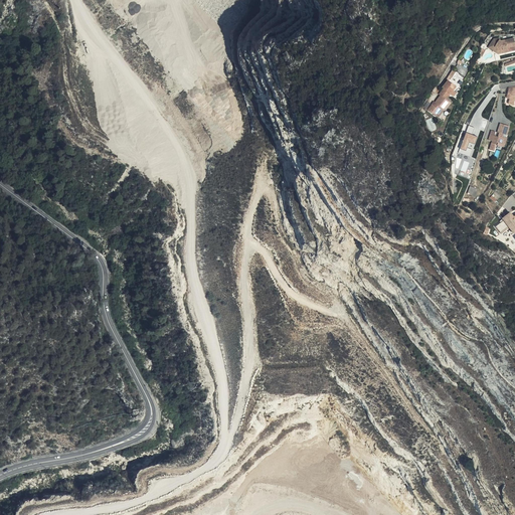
[(488,48),(497,53),(508,49),(508,48),(514,45),(514,44),(514,37),(502,40),(499,37),(494,38),(488,48)]
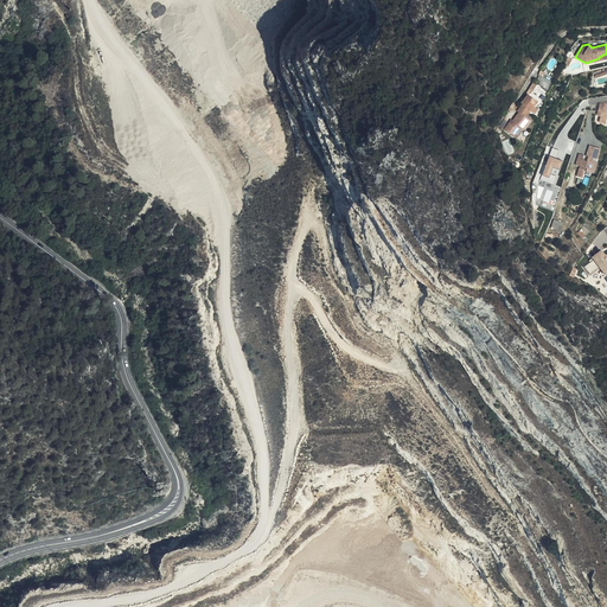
[(526,93),(530,94),(534,90),(535,90),(538,85),(540,84),(535,81),(526,93)]
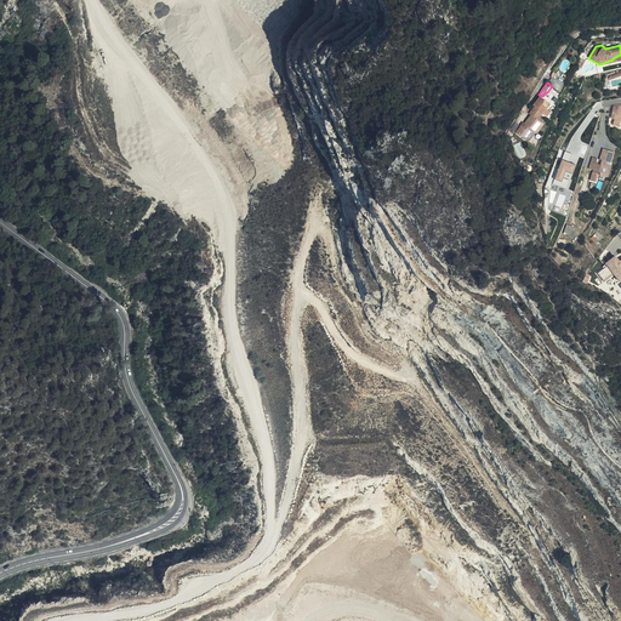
[(540,109),(539,112),(546,118),(551,103),(546,98),(542,103),(539,108),(540,109)]
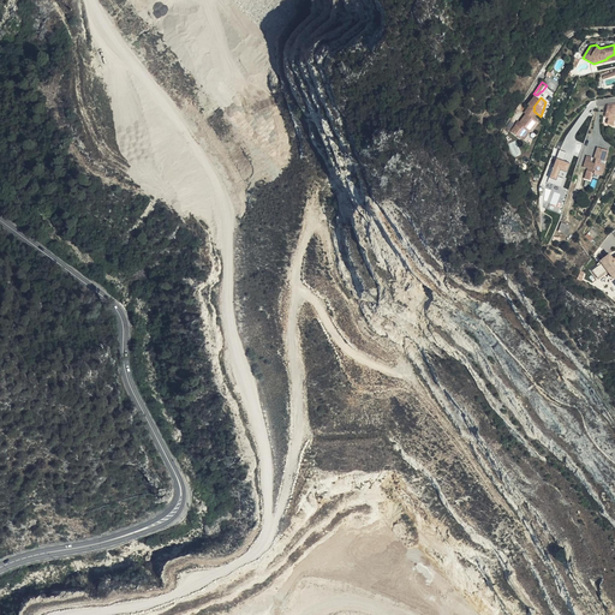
[(545,102),(541,117),(542,118),(544,115),(551,106),(545,102)]
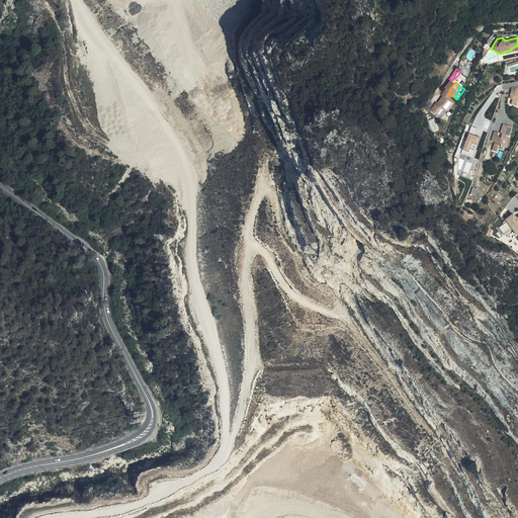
[(464,89),(458,97),(460,99),(467,91),(464,89)]
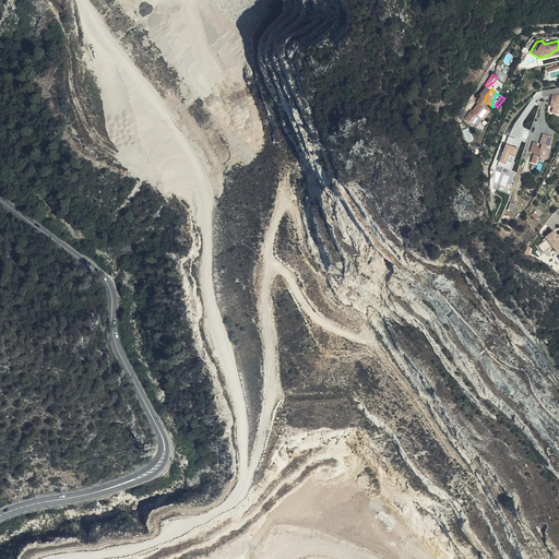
[(491,106),(485,100),(482,104),(484,105),(477,114),(476,113),(470,121),(479,128),(485,120),(486,120),(491,106)]
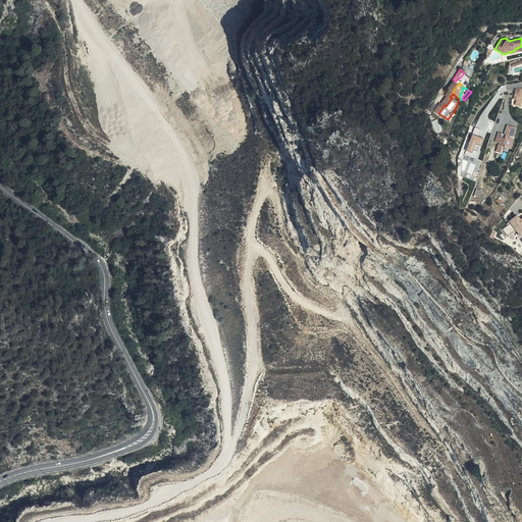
[(480,129),(476,127),(465,154),(477,159),(480,151),(474,149),(476,144),(481,146),(484,139),(478,136),(480,129)]
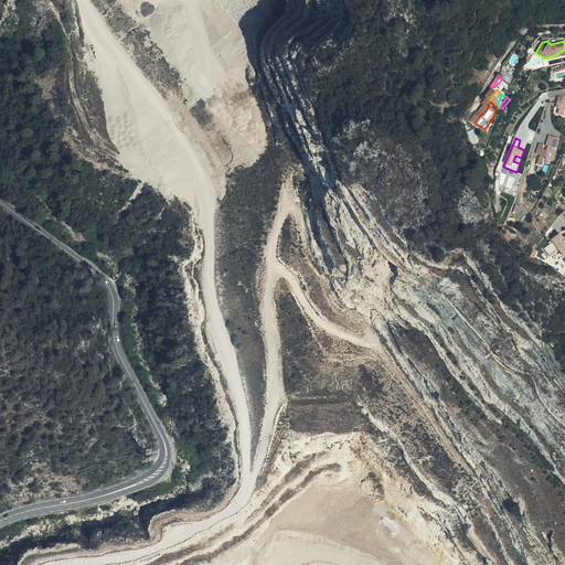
[(554,160),(557,152),(562,141),(551,138),(547,147),(550,147),(548,151),(544,150),(545,146),(541,145),(537,156),(542,157),(541,160),(540,167),(545,168),(546,161),(547,158),(554,160)]
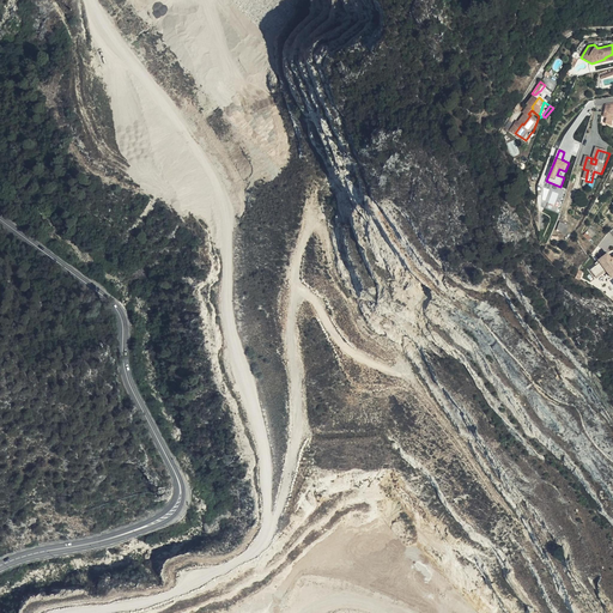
[(560,222),(558,230),(566,234),(569,225),(560,222)]
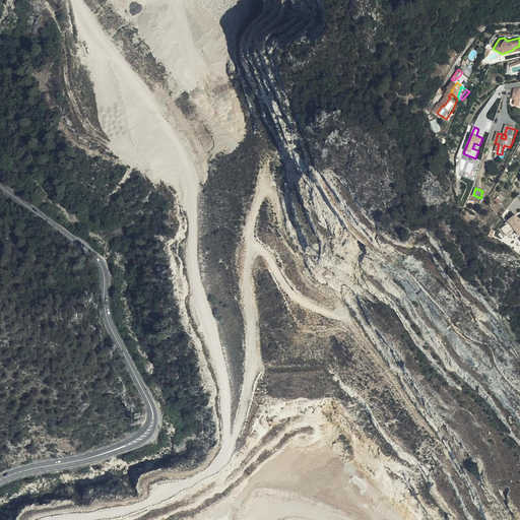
[(516,231),(518,233),(519,230),(519,220),(519,219),(519,218),(517,216),(508,223),(509,226),(503,231),(508,238),(516,231)]
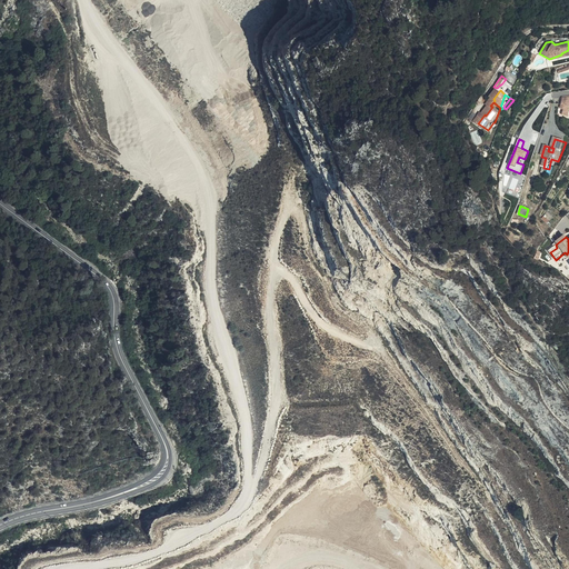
[(540,323),(546,319),(542,313),(536,318),(540,323)]
